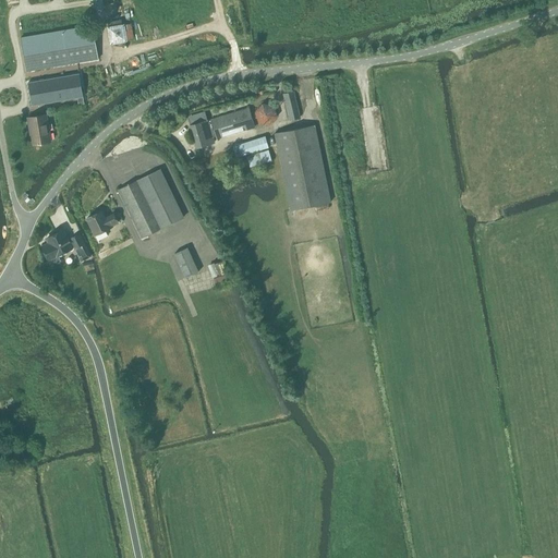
[(124,24),(107,27),(111,45),(129,40),(124,24)]
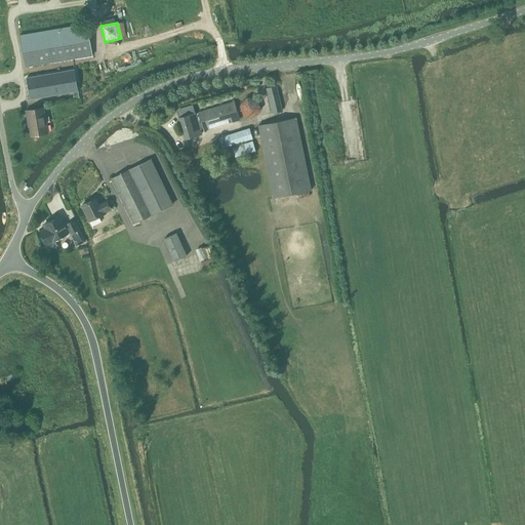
[(88,25),(21,36),(26,67),(93,55),(88,30),(88,25)]
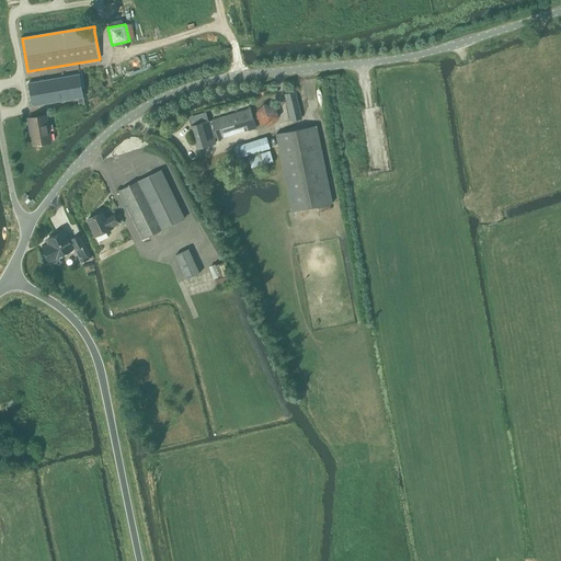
[(80,75),(29,83),(33,106),(83,98),(80,75)]
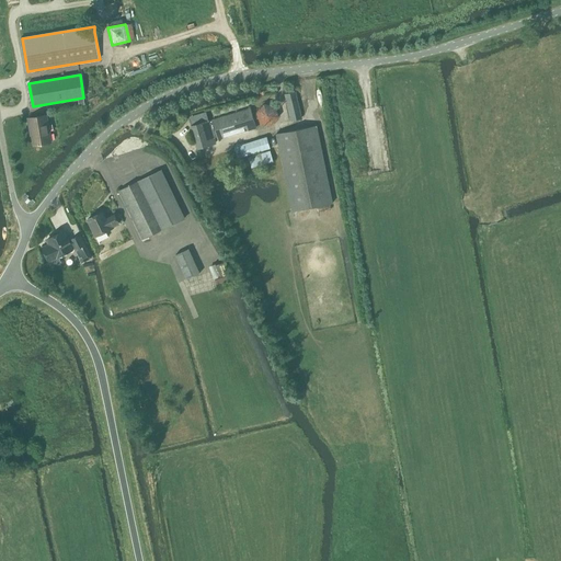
[(292,121),(301,118),(295,92),(286,95),(292,121)]
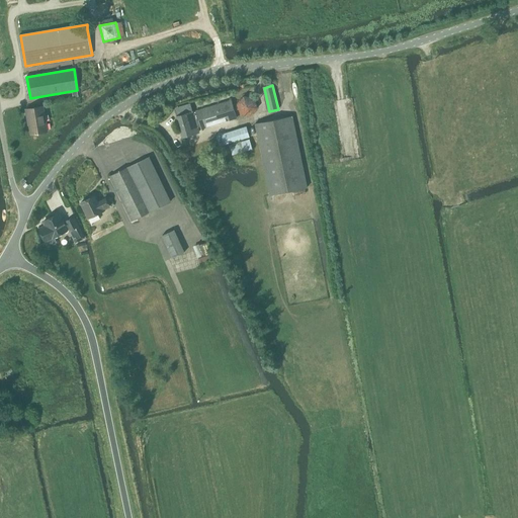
[(245,96),(237,104),(241,114),(251,116),(258,108),(255,98),(245,96)]
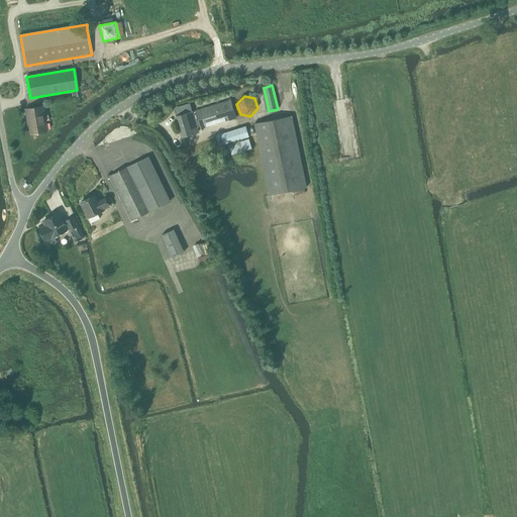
[(193,113),(193,111),(177,116),(183,137),(199,132),(198,130),(236,118),(231,100),(196,110),(197,112),(193,113)]
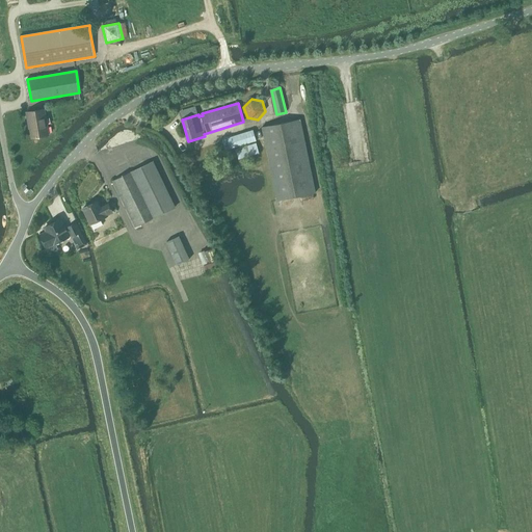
[(32,138),(49,136),(44,109),(28,112),(32,138)]
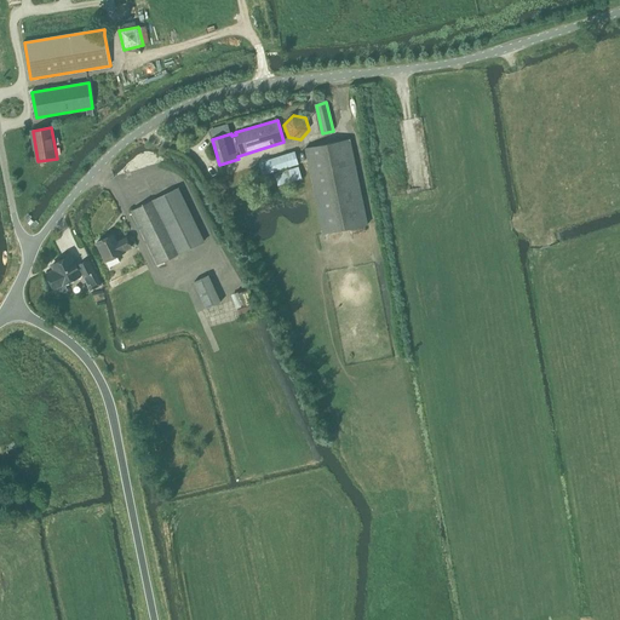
[(323,234),(368,224),(350,139),(305,149),(323,234)]
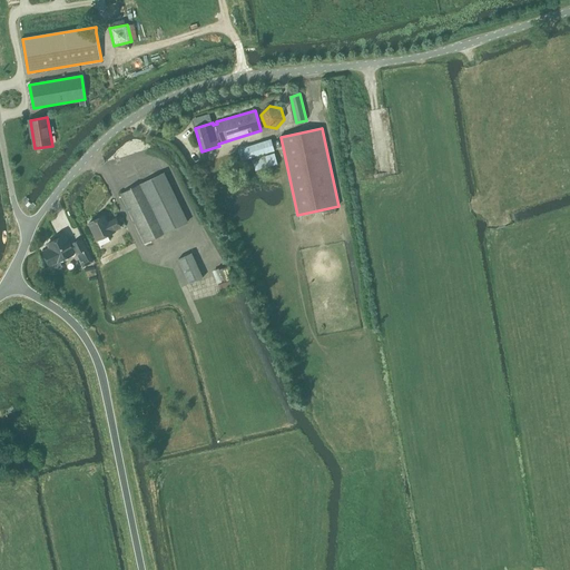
[(272,139),(258,144),(262,155),(275,150),(272,139)]
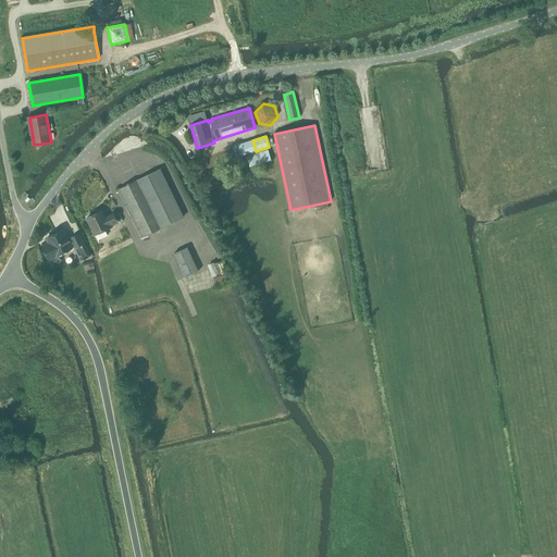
[(269,150),(260,152),(262,163),(272,161),(269,150)]
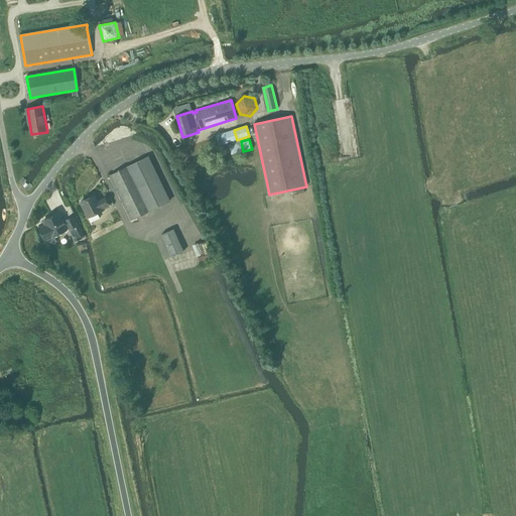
[(169,201),(165,194),(147,156),(128,165),(129,166),(110,176),(132,220),(169,201)]
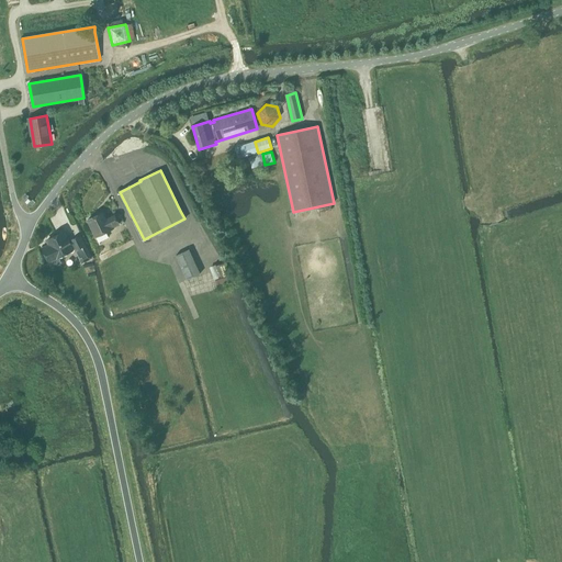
[(115,215),(107,220),(102,213),(88,220),(96,237),(113,228),(113,227),(119,224),(115,215)]
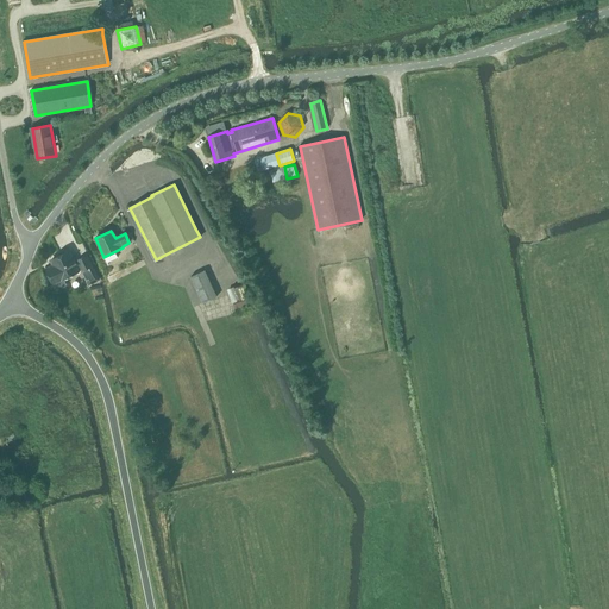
[(55,265),(45,269),(52,284),(63,278),(79,271),(75,264),(69,251),(51,259),(55,265)]
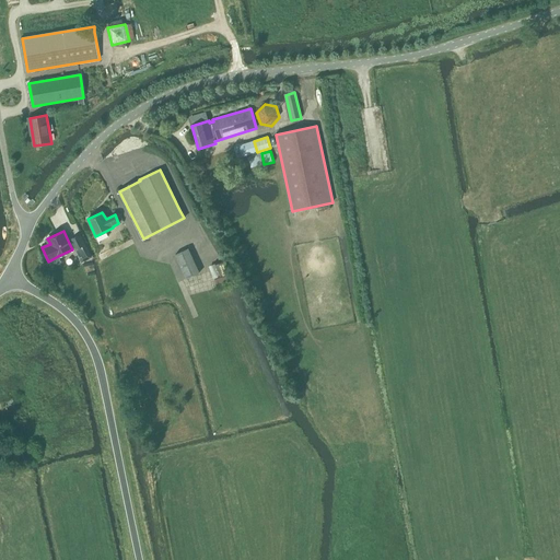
[(72,242),(69,243),(72,249),(74,247),(76,249),(80,256),(80,258),(82,263),(89,259),(91,258),(89,252),(84,245),(80,235),(71,240),(72,242)]
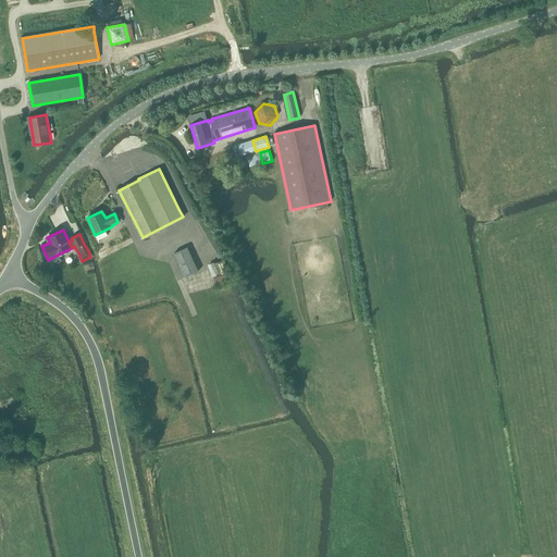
[(185,277),(198,272),(187,248),(174,254),(185,277)]
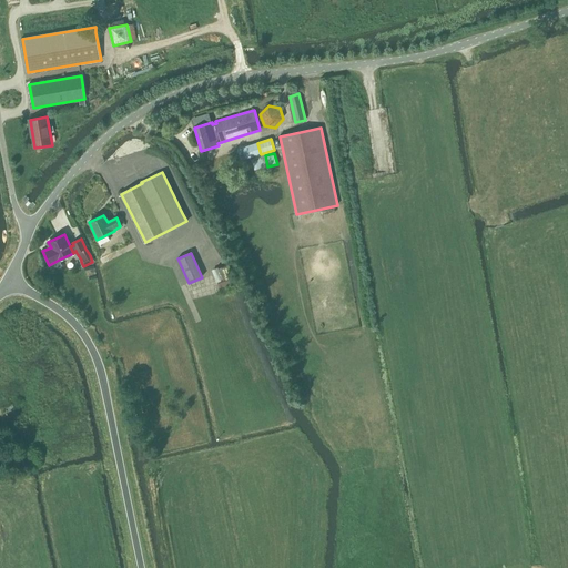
[(234,279),(217,283),(220,292),(237,286),(236,282),(234,279)]
